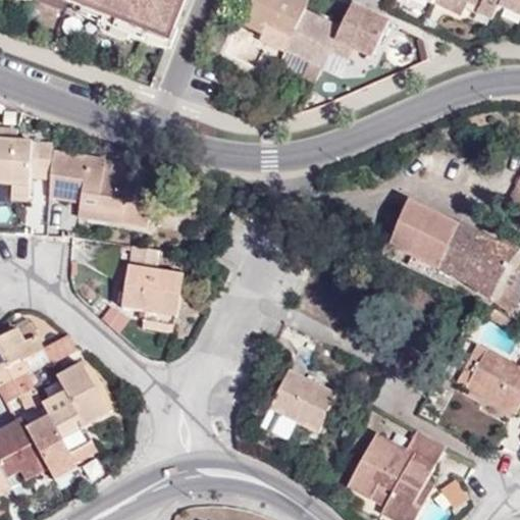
[(38,0),(100,24),(99,28),(130,40),(131,37),(147,43),(151,32),(169,39),(184,0),(38,0)]
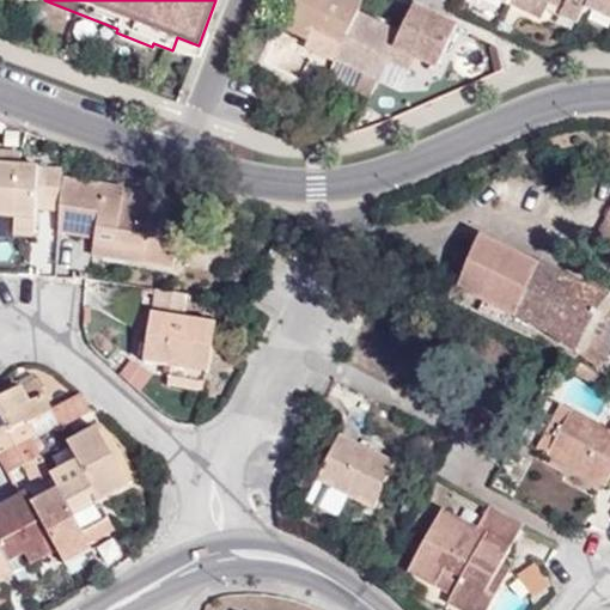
[(355,11),(360,0),(293,0),(281,26),(307,41),(312,28),(341,42),(355,11)]
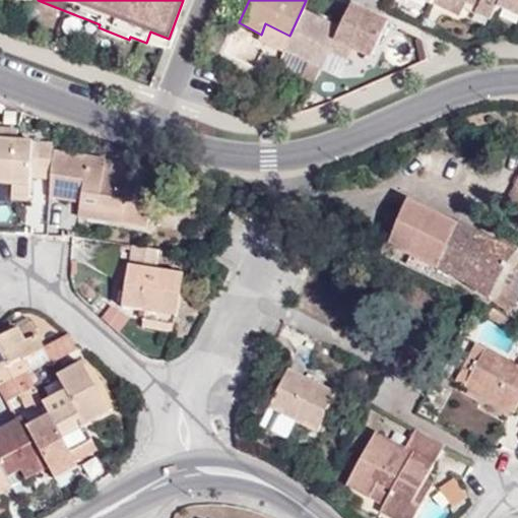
[(489,19),(495,5),(497,0),(464,0),(475,5),(472,11),(489,19)]
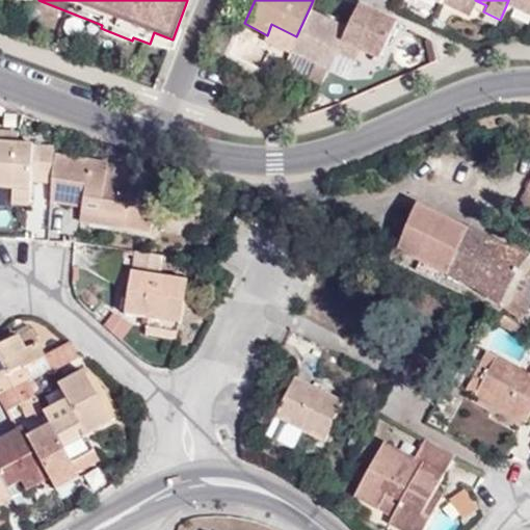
[(508,0),(506,5),(529,16),(529,0),(508,0)]
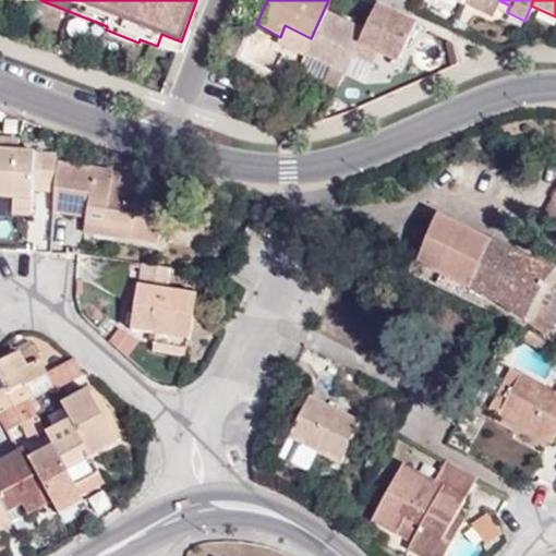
[(396,62),(415,22),(375,3),(363,29),(352,52),(371,62),(375,51),(396,62)]
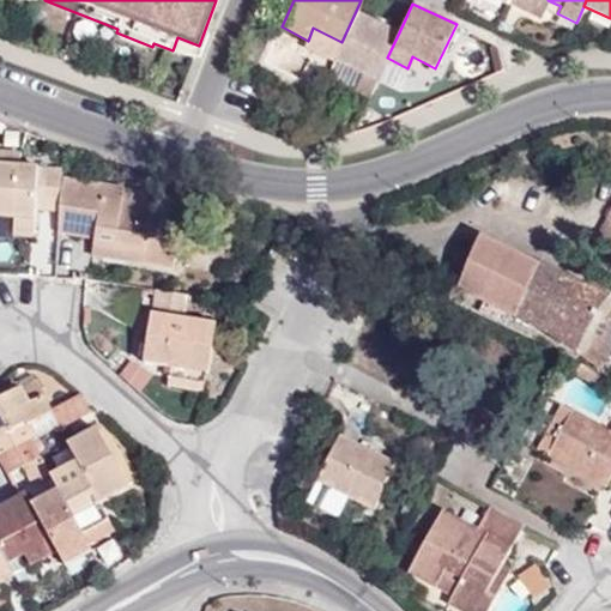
[(354,90),(367,97),(387,58),(399,32),(356,11),(342,42),(333,58),(362,72),(354,90)]
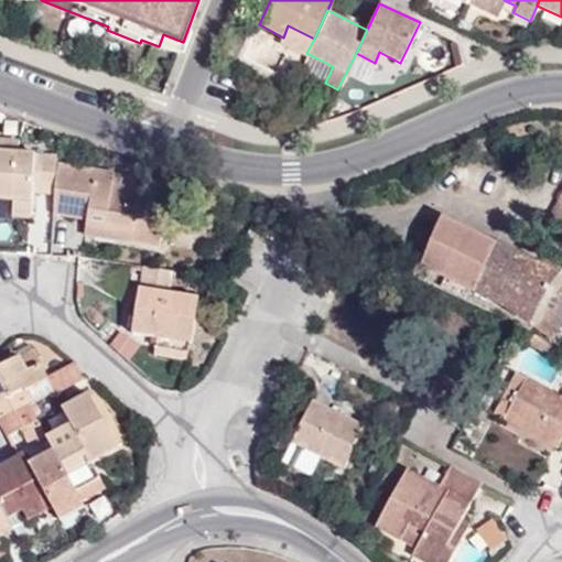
[(54,161),(55,152),(18,151),(18,140),(0,138),(0,198),(11,200),(31,201),(32,191),(31,182),(52,184),(54,161)]
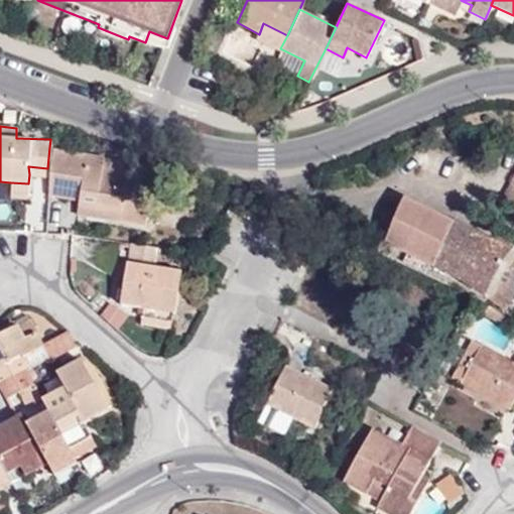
[(48,176),(46,195),(63,197),(65,181),(81,182),(79,200),(78,204),(121,211),(119,222),(145,225),(151,174),(123,171),(102,167),(104,159),(104,156),(49,147),(47,168),(48,176)]
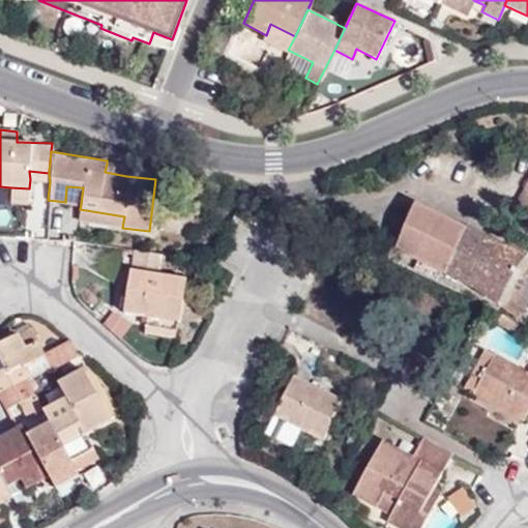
[(105,172),(126,176),(127,167),(107,164),(105,172)]
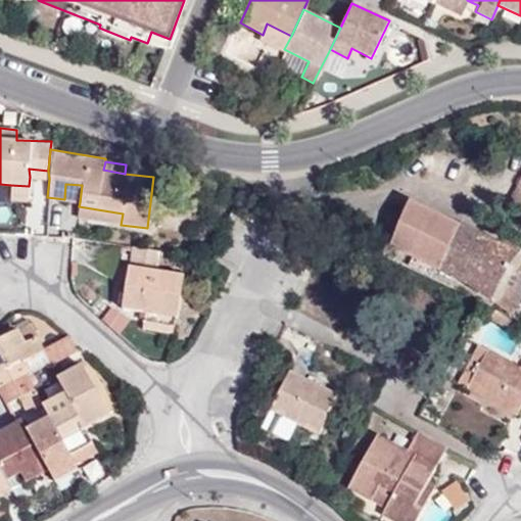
[(30,177),(49,179),(48,171),(29,169),(30,177)]
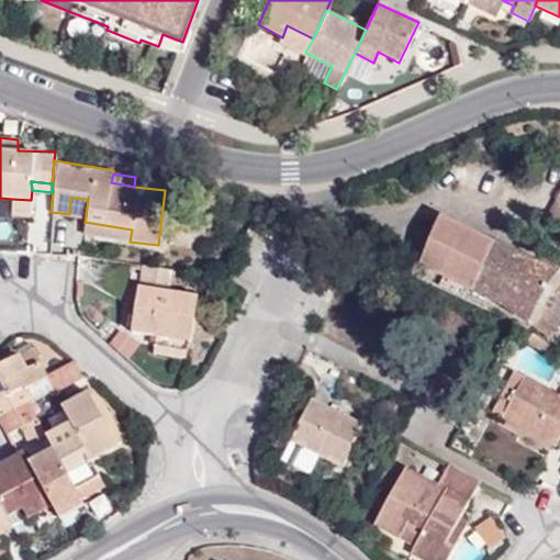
[(505,305),(529,321),(559,265),(559,189),(541,224),(558,232),(539,266),(438,216),(437,216),(418,264),(441,273),(467,286),(505,305)]
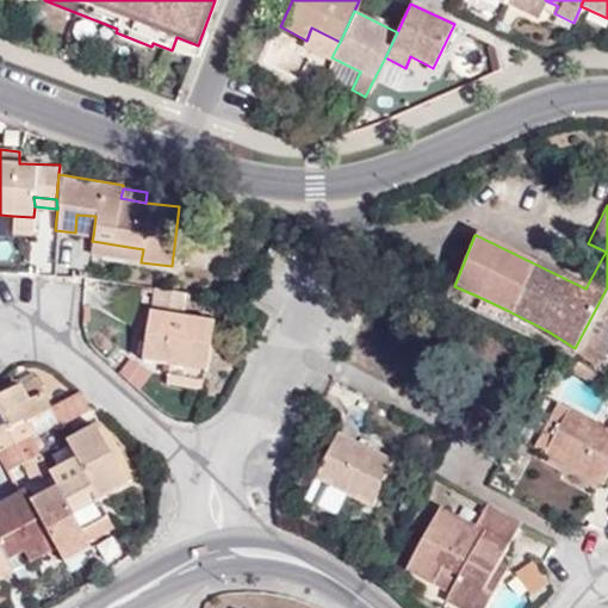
[(76,215),(75,233),(93,236),(95,216),(76,215)]
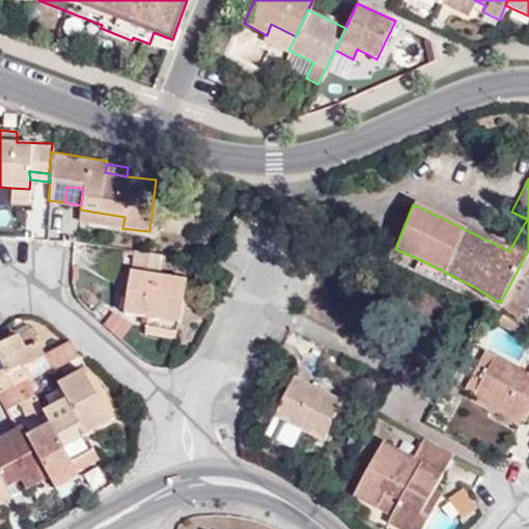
[(29,202),(29,189),(10,188),(10,201),(29,202)]
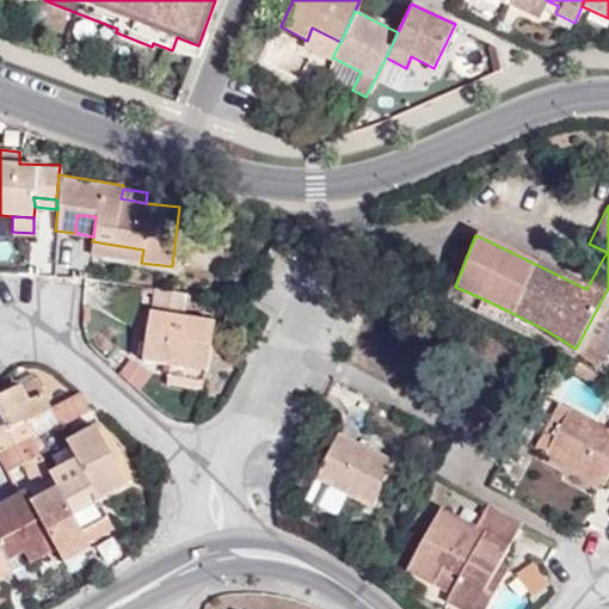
[(90,254),(141,263),(143,250),(92,241),(90,254)]
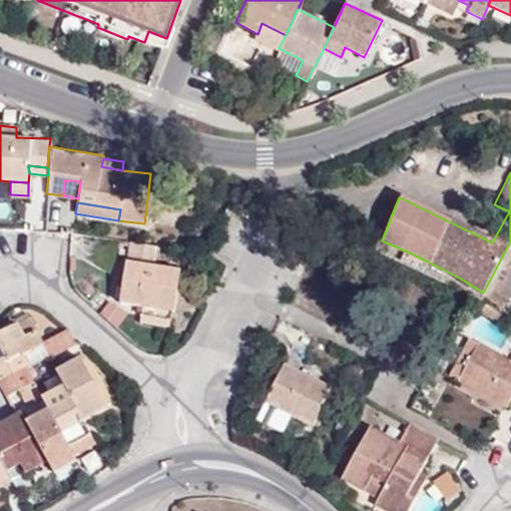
[(156,244),(128,240),(118,301),(141,306),(170,310),(173,310),(177,282),(178,270),(152,266),(156,244)]
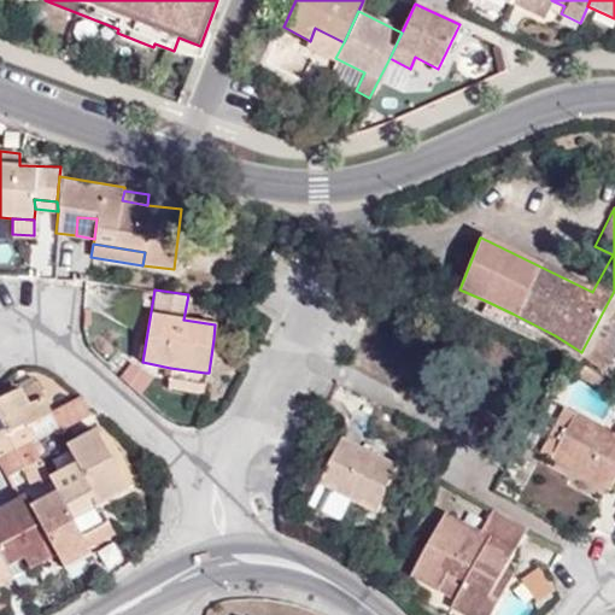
[(513,314),(485,300),(480,310),(508,324),(513,314)]
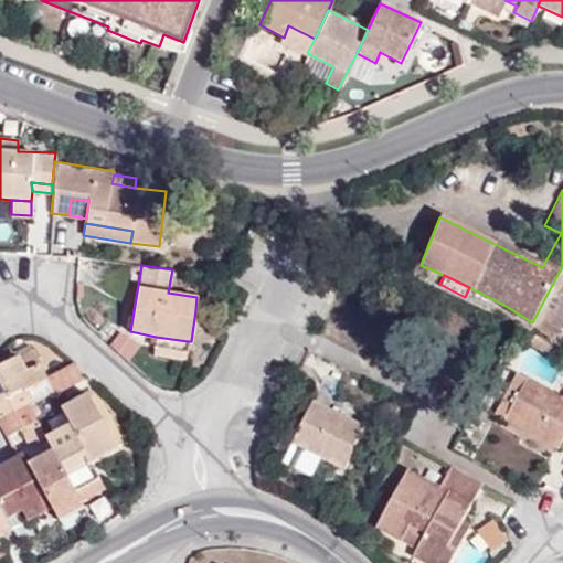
[(205,299),(197,297),(195,310),(203,312),(205,299)]
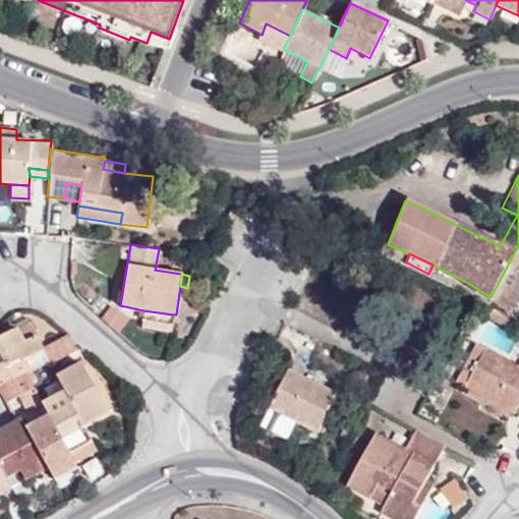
[(173,314),(143,310),(140,327),(171,331),(173,314)]
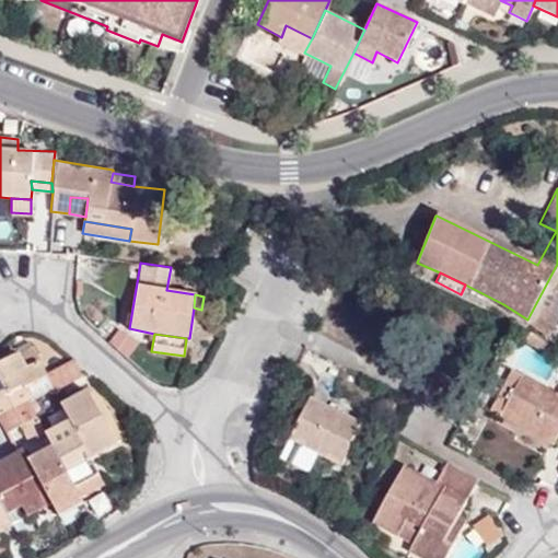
[(26,367),(37,361),(30,347),(18,353),(26,367)]
